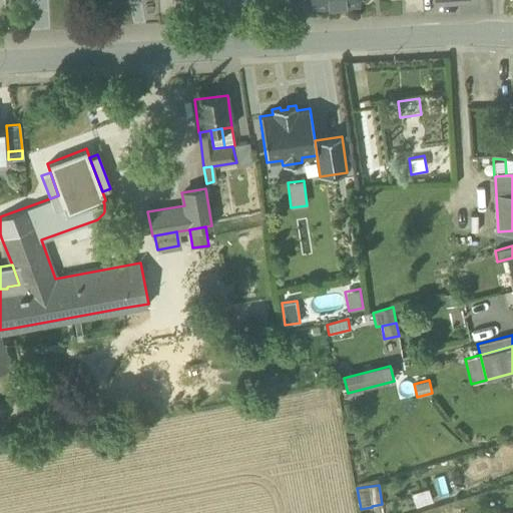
[(428,489),(412,494),(416,508),(433,503),(428,489)]
